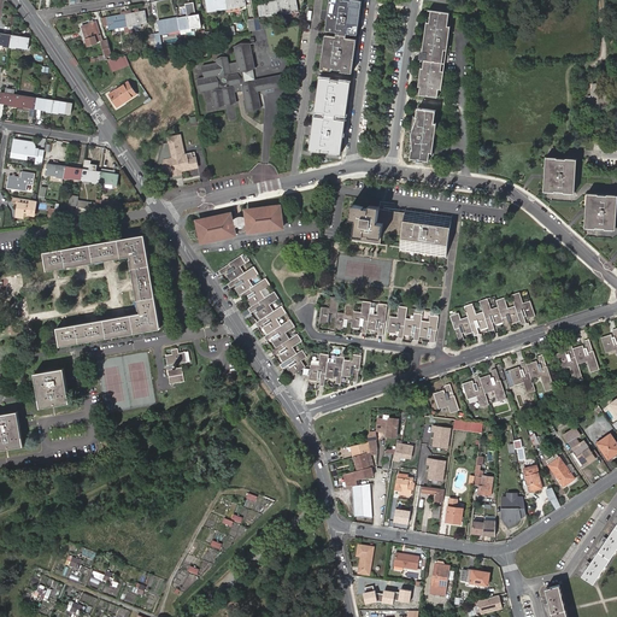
[(225,0),(205,0),(209,12),(228,10),(228,7),(225,0)]
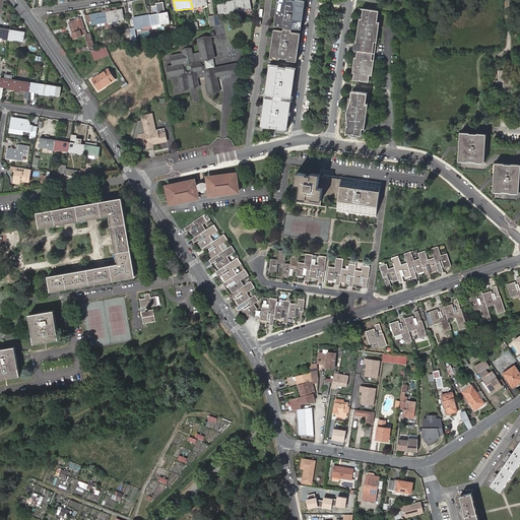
[(237,0),(234,1),(236,12),(252,9),(250,0),(237,0)]
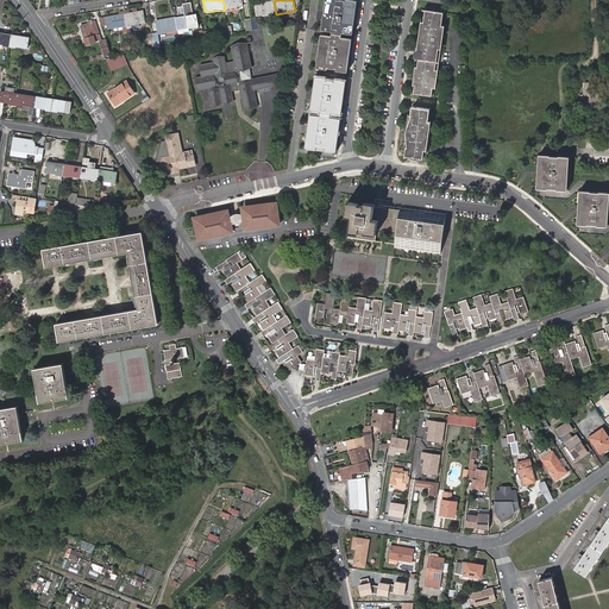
[(326,0),(322,30),(331,31),(331,36),(322,35),(319,68),(327,69),(327,67),(328,67),(328,68),(334,69),(334,68),(337,68),(337,70),(345,71),(349,38),(340,37),(340,32),(349,33),(352,1),(344,0),(344,2),(343,2),(343,1),(337,0),(337,1),(334,1),(334,0),(326,0)]
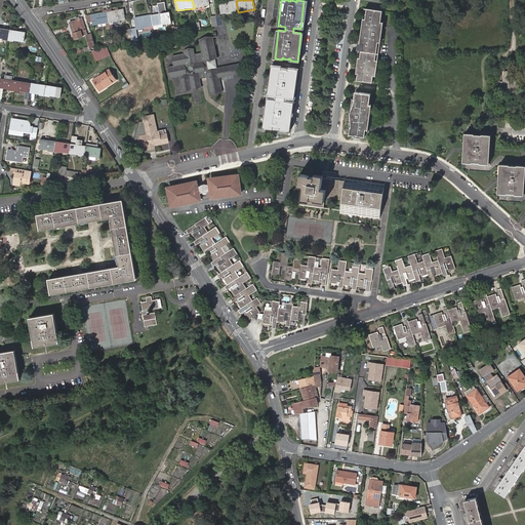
[(221,14),(238,12),(236,1),(219,3),(221,14)]
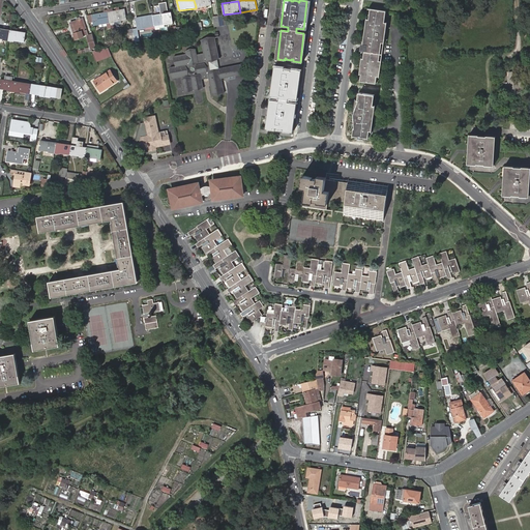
[(167,2),(159,3),(159,5),(162,13),(153,16),(155,26),(172,24),(170,12),(169,12),(167,2)]
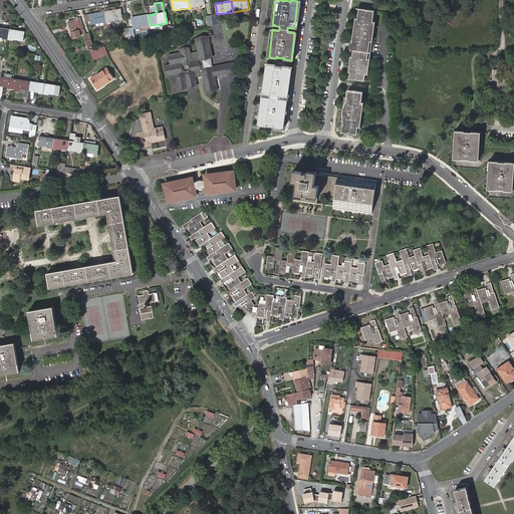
[(372,20),(373,9),(359,7),(357,18),(355,17),(352,39),(355,40),(354,42),(352,55),(350,55),(348,70),(351,70),(350,77),(365,79),(366,72),(368,73),(370,57),(367,57),(369,40),(372,40),(374,20),(372,20)]
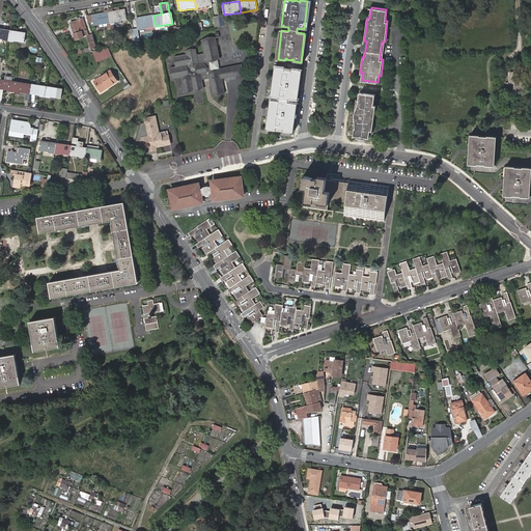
[(126,9),(109,12),(111,23),(128,20),(126,9)]
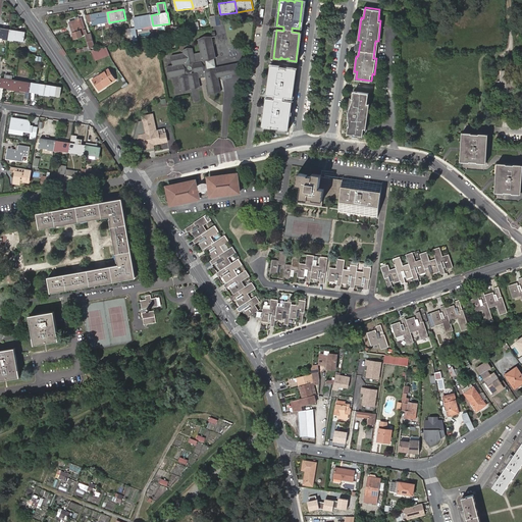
[(109,22),(107,12),(91,14),(93,25),(109,22)]
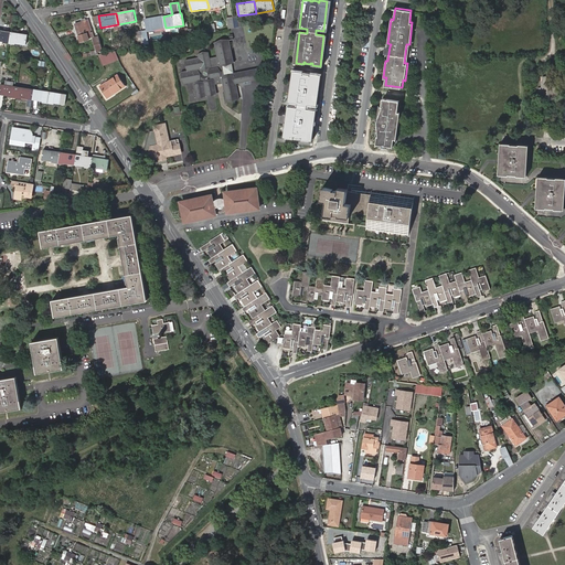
[(166,28),(163,17),(146,19),(148,31),(166,28)]
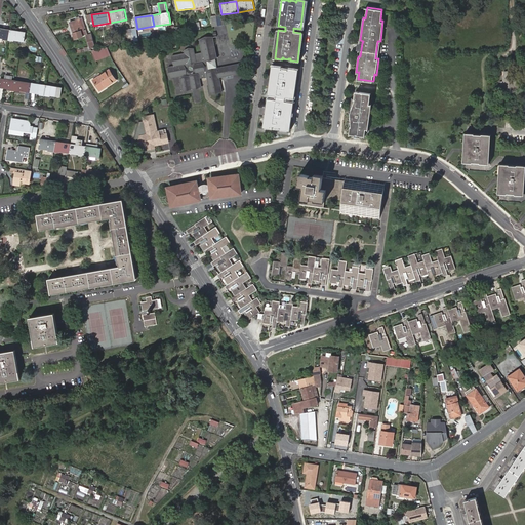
[(80,19),(76,21),(70,23),(75,39),(83,36),(81,31),(85,30),(82,18),(80,19)]
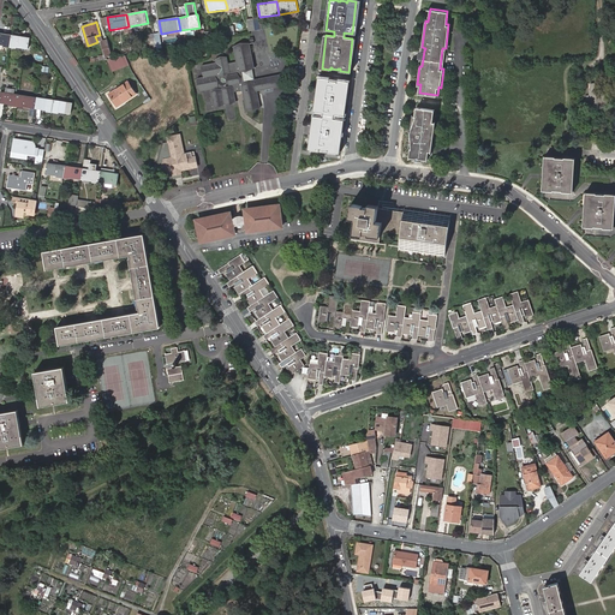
[(12,36),(0,34),(0,45),(10,47),(12,36)]
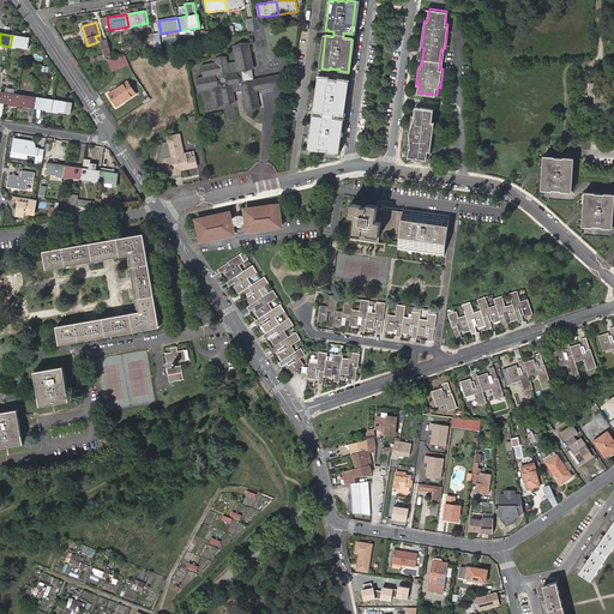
[(29,40),(12,36),(10,47),(28,50),(29,40)]
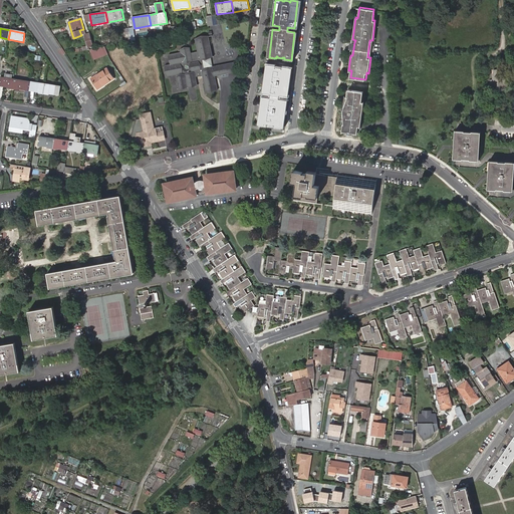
[(93,45),(89,32),(84,34),(88,46),(93,45)]
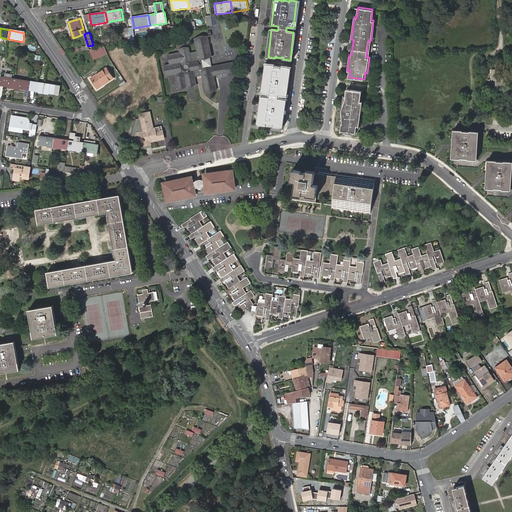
[(211,88),(216,87),(214,76),(234,71),(234,67),(232,62),(203,68),(201,58),(211,56),(207,36),(195,39),(198,51),(190,53),(189,48),(180,50),(180,52),(169,54),(171,64),(166,65),(168,75),(177,73),(178,76),(176,76),(178,88),(196,84),(195,77),(202,75),(203,80),(205,79),(206,81),(203,81),(205,90),(211,89),(211,88)]
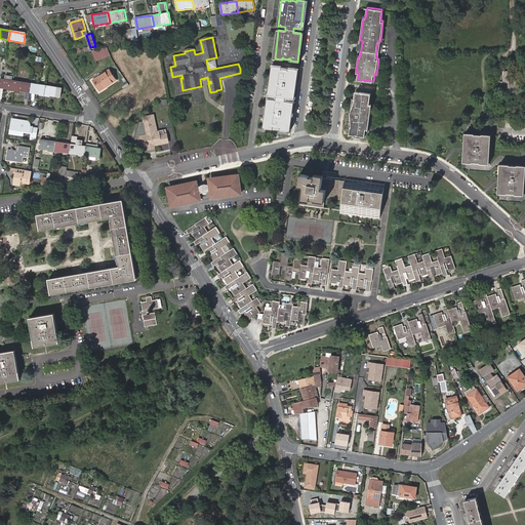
[(108,45),(92,50),(95,59),(111,55),(108,45)]
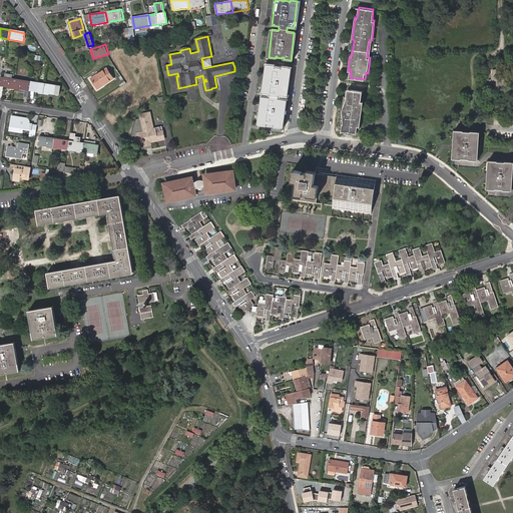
[(268,65),(264,93),(272,94),(271,98),(264,97),(261,125),(268,126),(268,123),(269,124),(269,125),(274,125),(274,124),(276,124),(276,126),(283,127),(286,99),(279,98),(280,94),(287,95),(290,67),(283,66),(282,68),(281,68),(281,67),(276,67),(276,68),(275,68),(275,66),(268,65)]
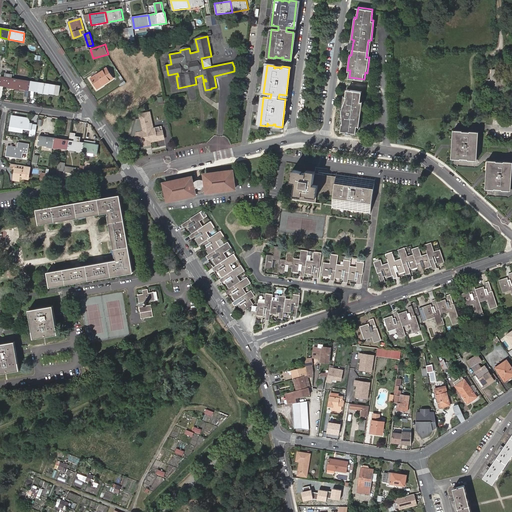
[(104,70),(88,80),(95,90),(112,79),(109,73),(107,74),(104,70)]
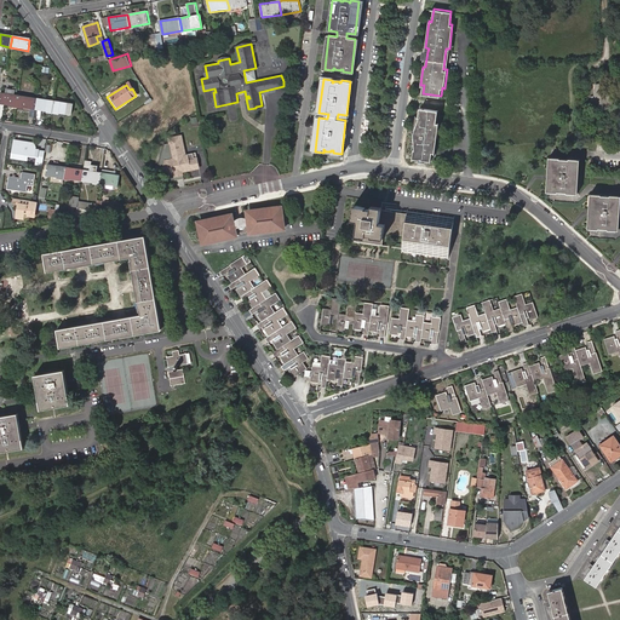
[(607,105),(607,101),(606,101),(606,89),(596,90),(597,107),(607,105)]
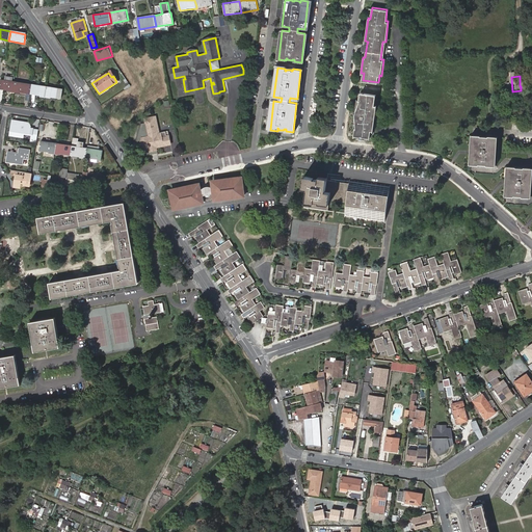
[(0,83),(0,87),(16,90),(17,82),(1,79),(0,83)]
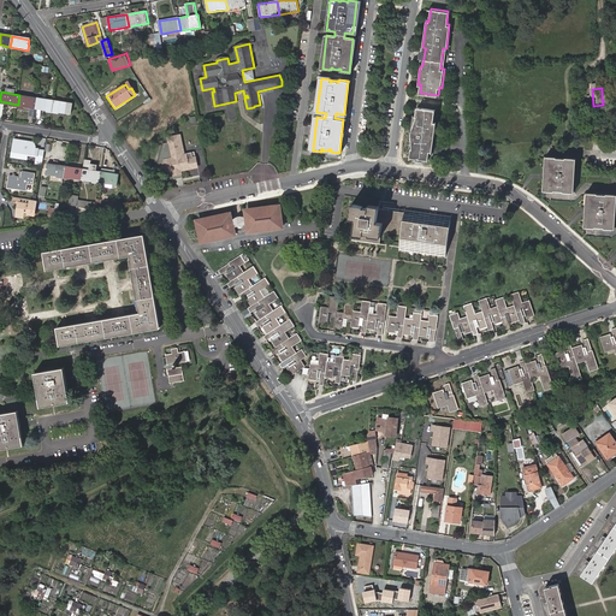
[(18,105),(35,108),(37,98),(19,95),(18,105)]
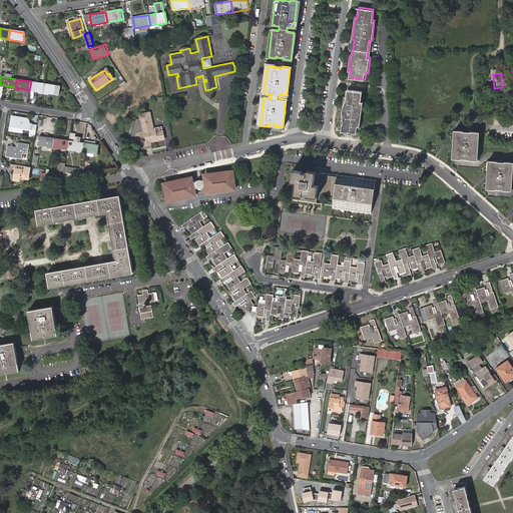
[(31,81),(29,90),(44,92),(45,83),(31,81)]
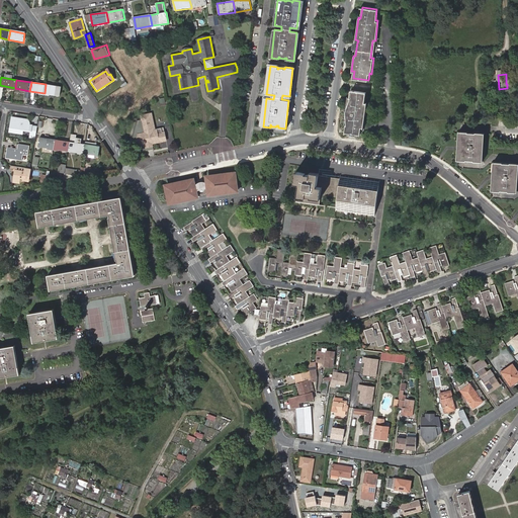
[(62,87),(46,84),(45,93),(60,95),(62,87)]
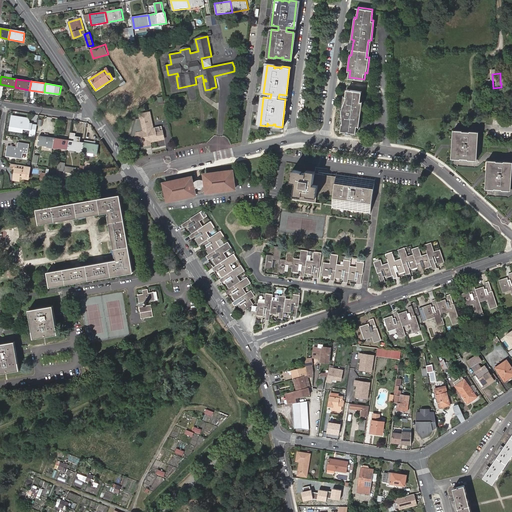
[(346,99),(344,98),(343,108),(344,108),(343,110),(342,110),(341,119),(344,119),(343,122),(342,130),(348,130),(353,131),(358,131),(358,128),(358,125),(361,125),(364,100),(361,100),(363,90),(347,88),(347,95),(346,99)]
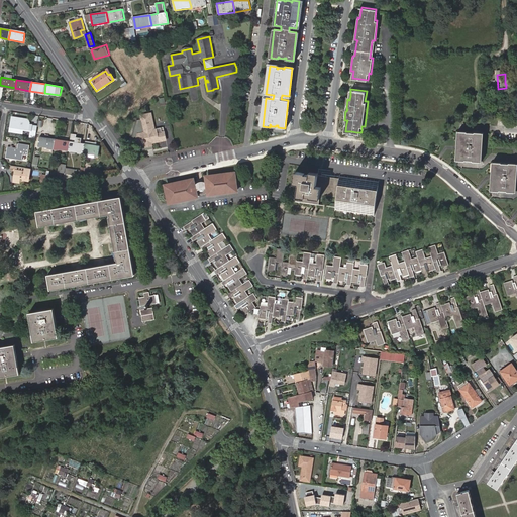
[(150,113),(141,115),(142,120),(137,121),(136,125),(140,126),(136,140),(139,144),(140,144),(141,150),(147,149),(146,146),(152,145),(151,143),(160,141),(158,133),(165,132),(164,127),(153,129),(150,113)]
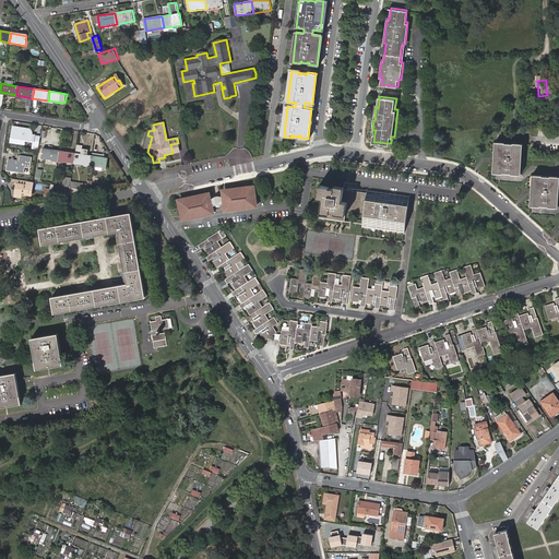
[(30,129),(22,128),(22,131),(13,129),(11,141),(21,143),(22,140),(26,141),(26,139),(31,140),(32,133),(30,129)]
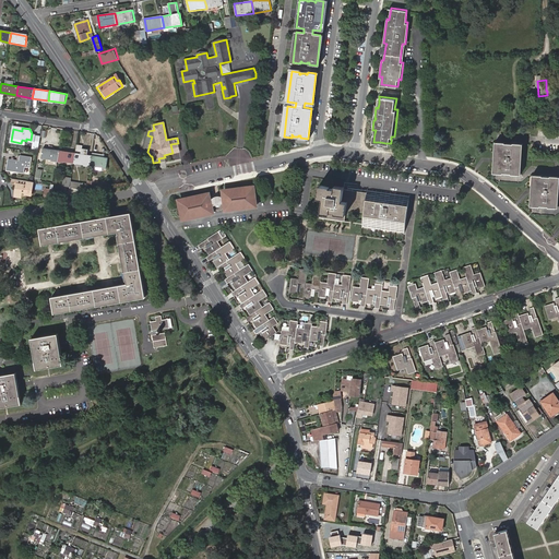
[(39,134),(32,133),(31,140),(33,143),(34,138),(39,139),(39,134)]
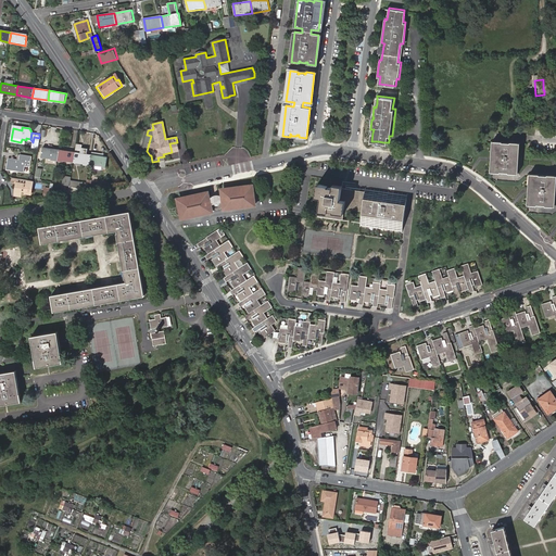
[(151,136),(147,135),(141,151),(147,151),(151,136)]
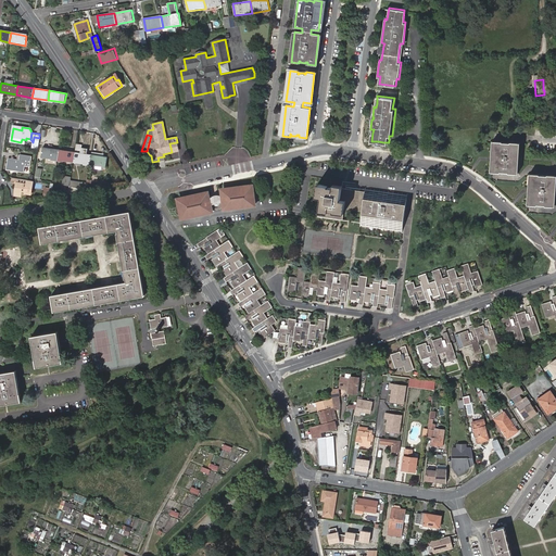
[(493,141),(491,173),(498,173),(507,173),(507,174),(515,174),(518,143),(510,142),(510,143),(502,142),(493,141)]
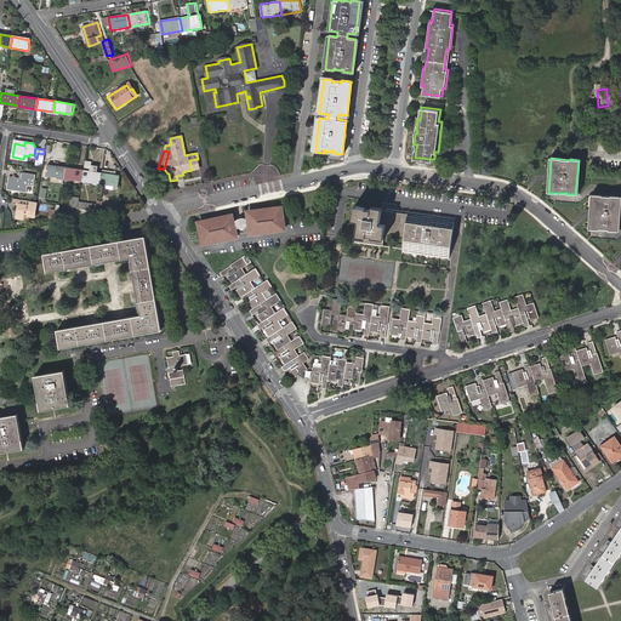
[(198,159),(189,160),(192,170),(200,169),(198,159)]
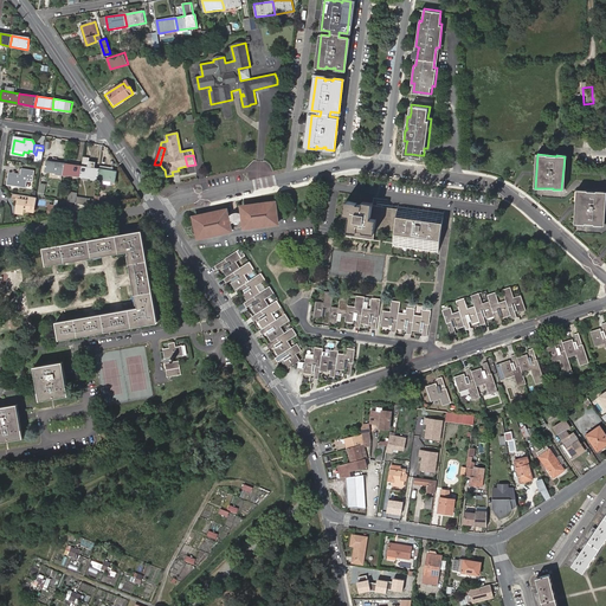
[(45,169),(63,173),(65,162),(47,160),(45,169)]
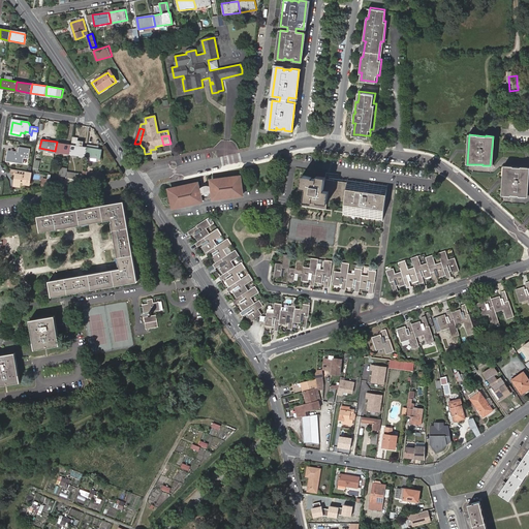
[(55,151),(70,153),(71,145),(57,142),(55,151)]
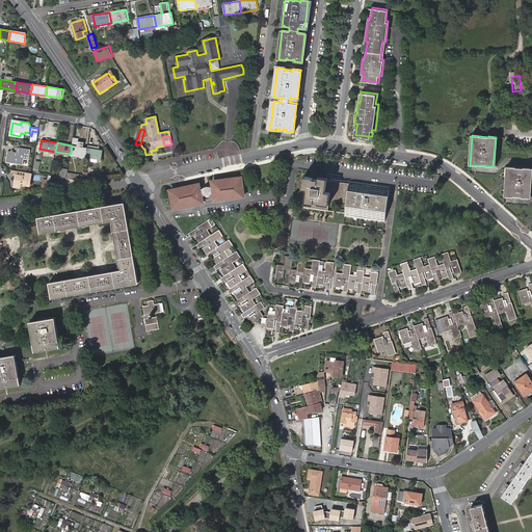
[(71,154),(86,156),(87,148),(72,145),(71,154)]
